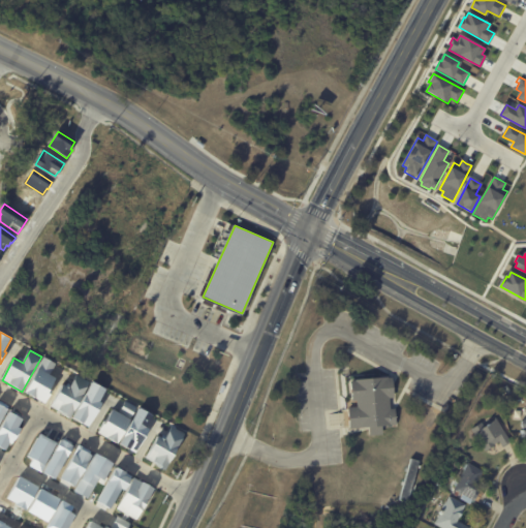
[(57,364),(45,358),(27,393),(42,401),(55,378),(51,376),(57,364)]
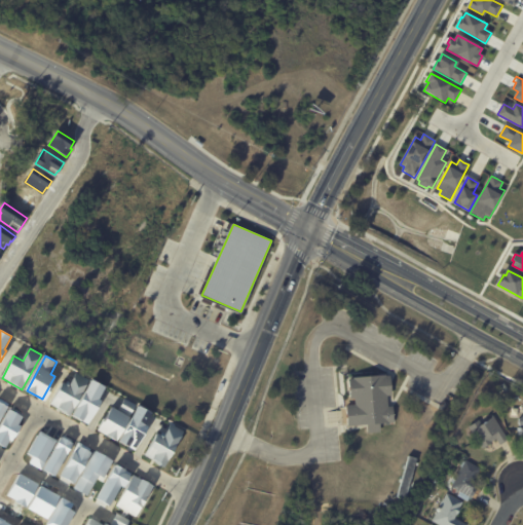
[(78,373),(89,379),(70,414),(53,405),(65,382),(71,385),(78,373)]
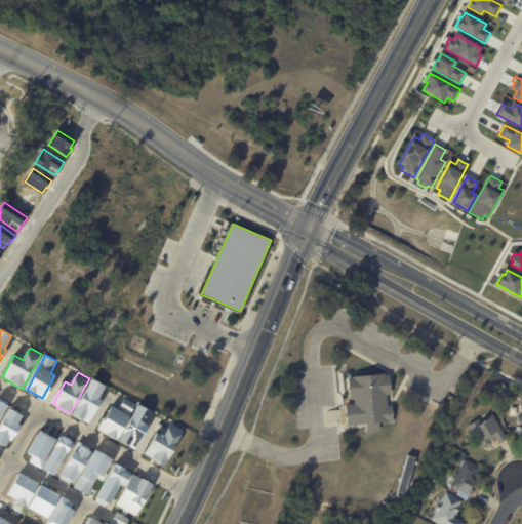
[(392,375),(393,395),(389,396),(390,406),(394,406),(396,421),(382,422),(382,432),(368,433),(368,424),(349,426),(347,405),(356,404),(356,398),(351,398),(350,378),(354,378),(354,377),(387,374),(387,375),(392,375)]
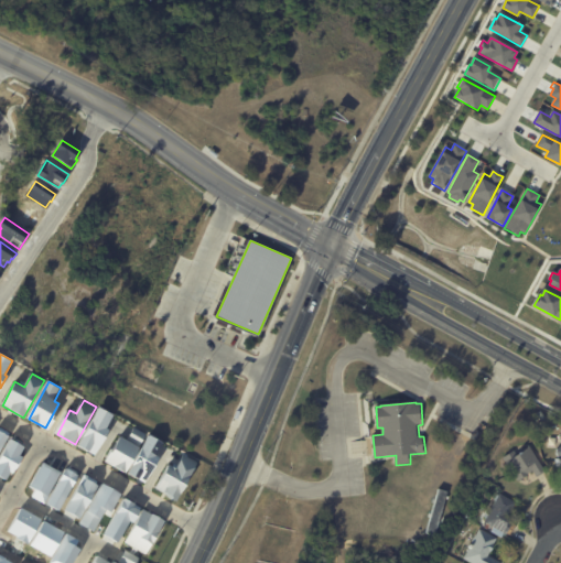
[(99,408),(114,415),(106,430),(108,431),(95,455),(78,446),(99,408)]
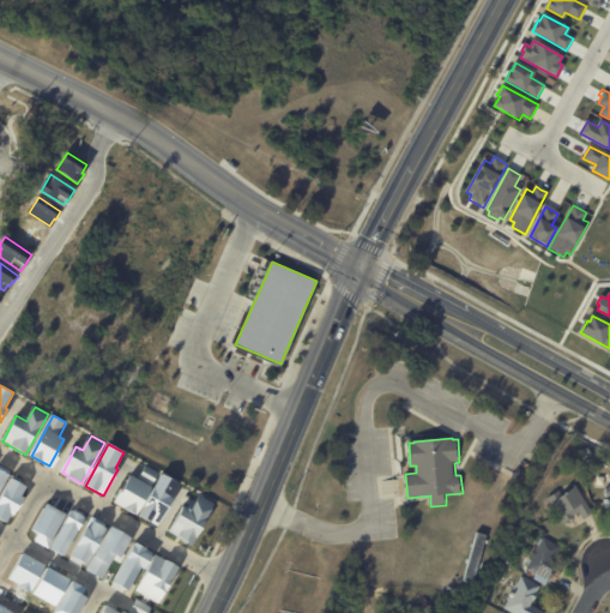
[(591,448),(596,456),(592,458),(586,451),(591,448)]
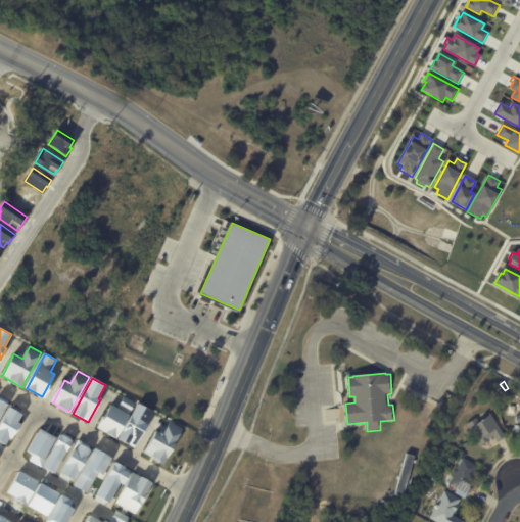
[(125,397),(136,404),(117,437),(97,427),(109,405),(119,410),(125,397)]
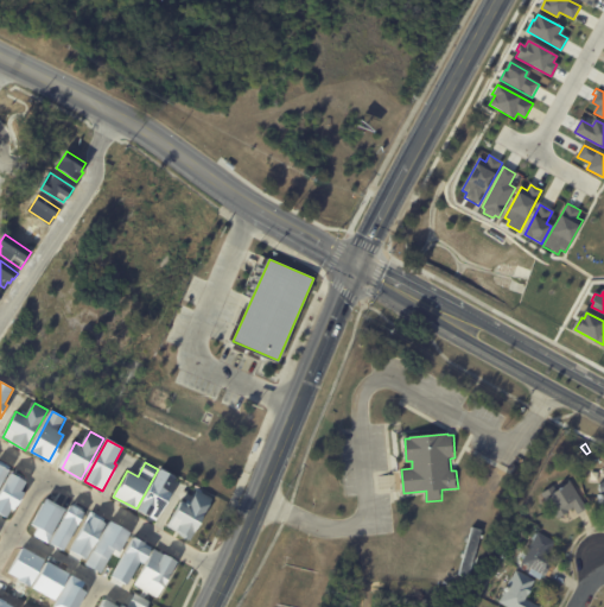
[(17,472),(0,500),(0,470),(4,465),(17,472)]
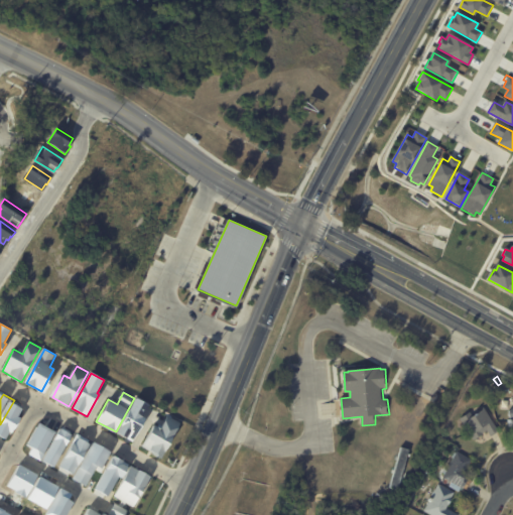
[(138,399),(150,406),(144,418),(146,419),(134,442),(119,433),(138,399)]
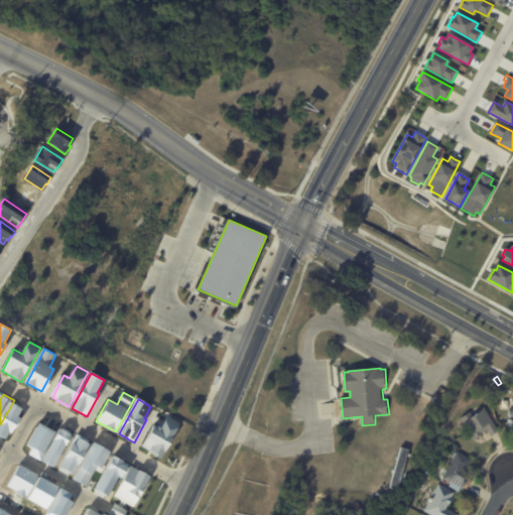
[(29,409),(11,441),(0,435),(19,402),(29,409)]
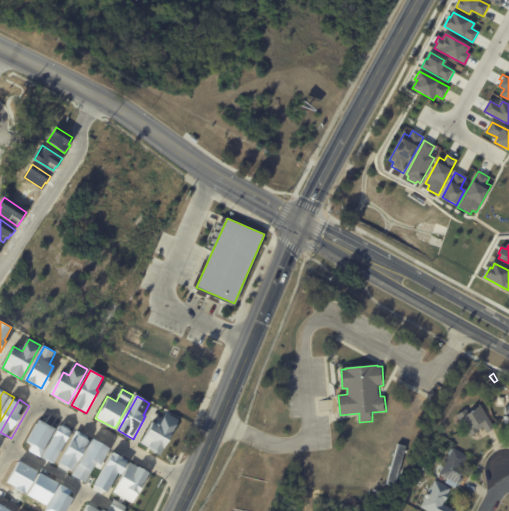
[(496,429),(487,435),(483,430),(472,437),(459,416),(469,409),(471,413),(483,405),(497,429),(496,429)]
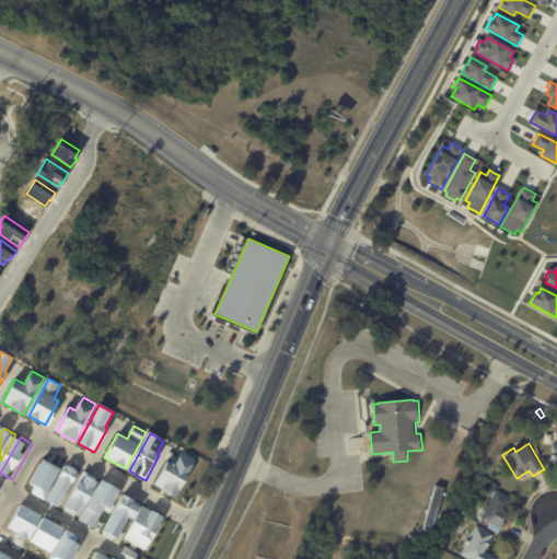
[(185,453),(197,459),(176,497),(154,485),(167,461),(177,466),(185,453)]
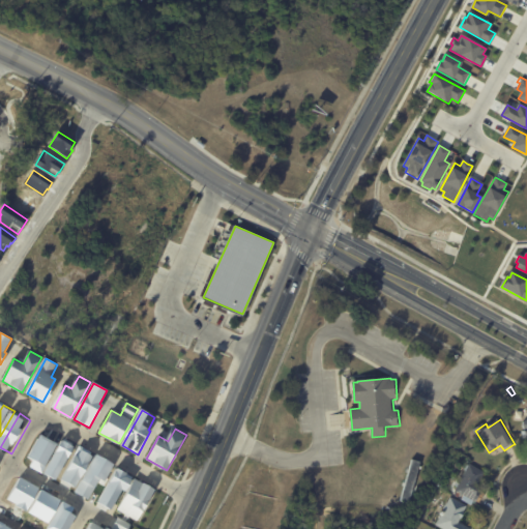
[(36,436),(54,445),(42,466),(25,456),(36,436)]
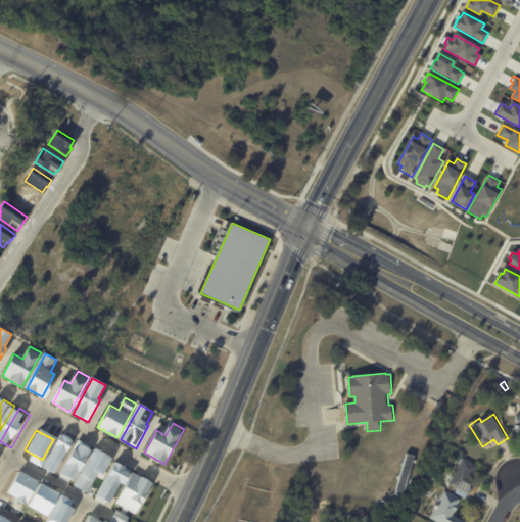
[(74,438),(55,472),(44,466),(62,432),(74,438)]
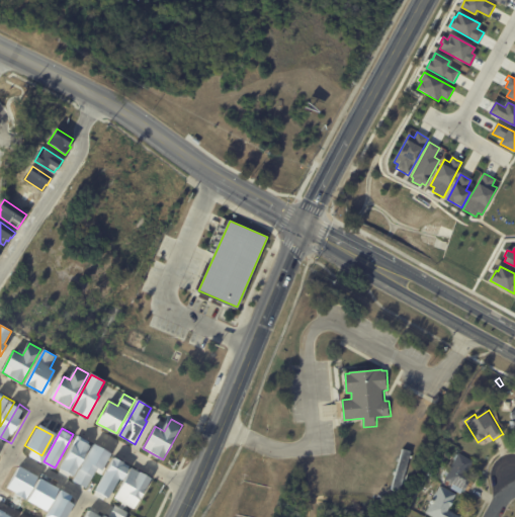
[(90,444),(72,478),(61,471),(79,438),(90,444)]
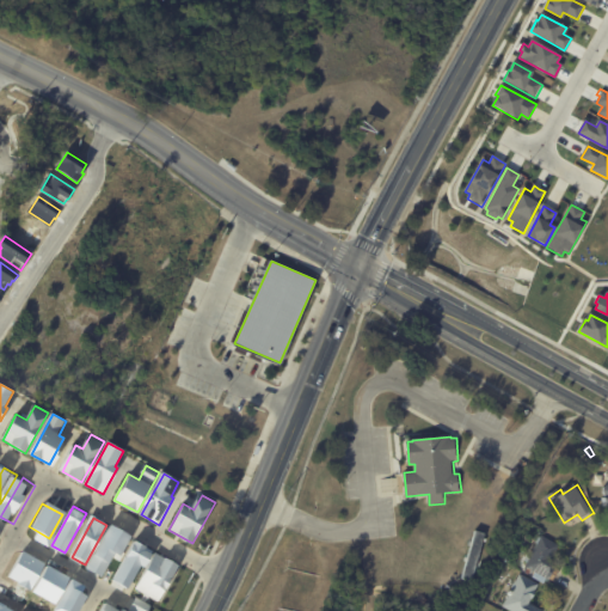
[(128,536),(105,575),(92,568),(115,529),(128,536)]
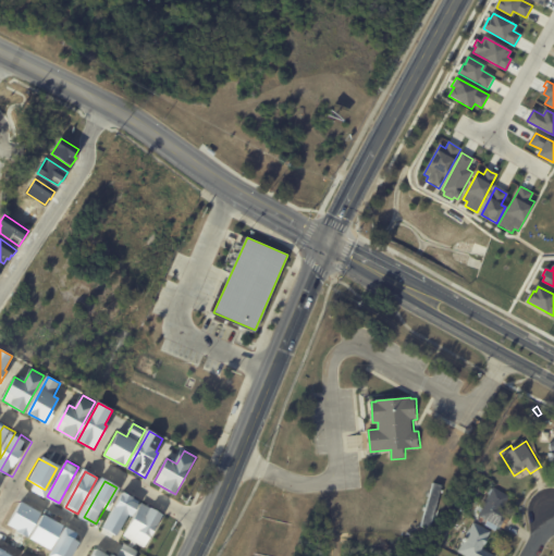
[(506,505),(505,506),(509,508),(508,510),(509,510),(506,515),(507,515),(501,528),(499,527),(496,530),(487,524),(489,520),(485,518),(483,523),(480,521),(482,517),(480,515),(491,495),(489,494),(493,487),(511,497),(506,505)]
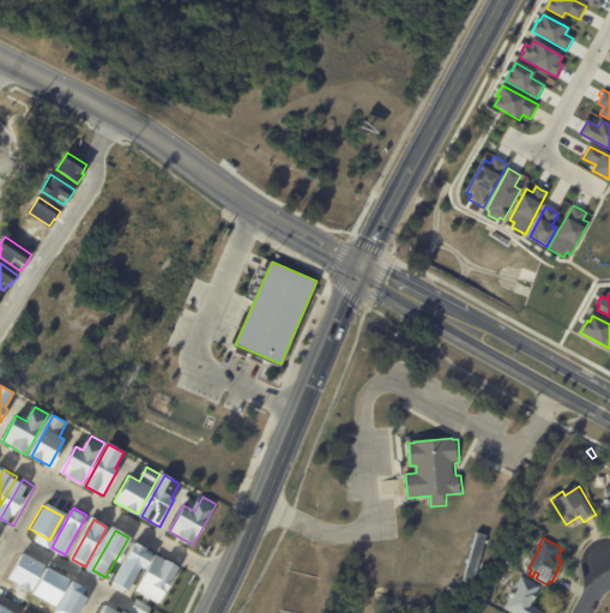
[(151,551),(128,590),(115,582),(138,544),(151,551)]
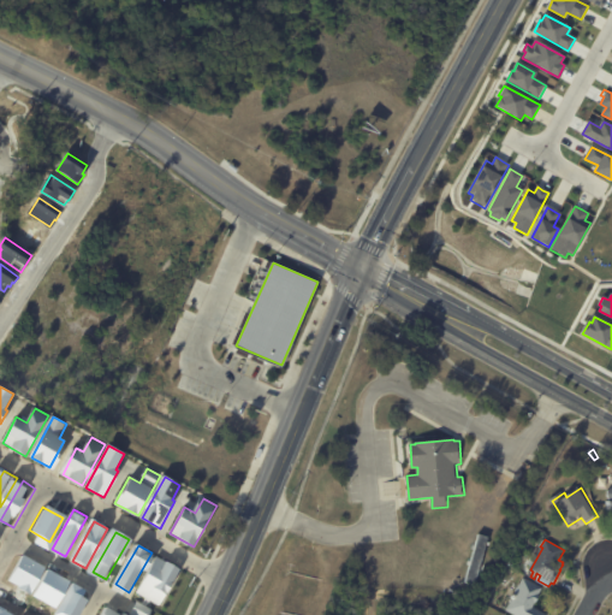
[(22,556),(9,579),(19,586),(18,589),(28,595),(43,568),(22,556)]
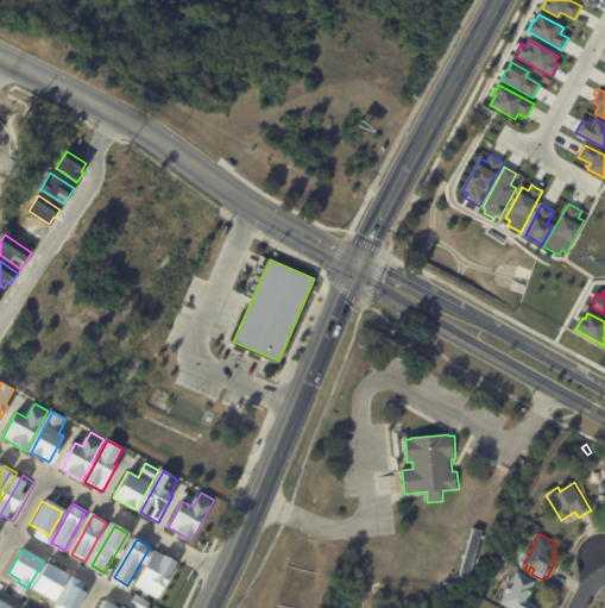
[(156,551),(178,563),(158,599),(136,585),(156,551)]
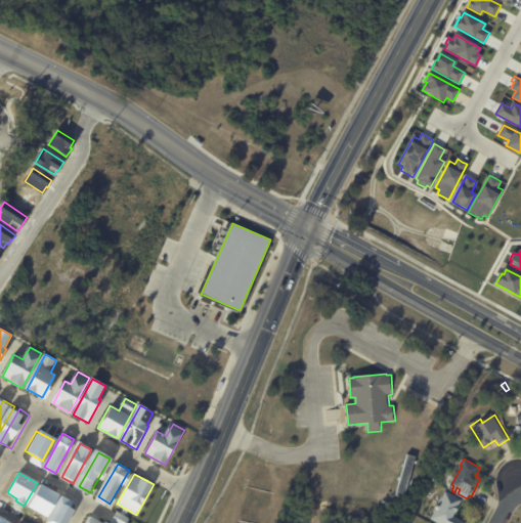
[(40,485),(57,494),(45,517),(28,508),(40,485)]
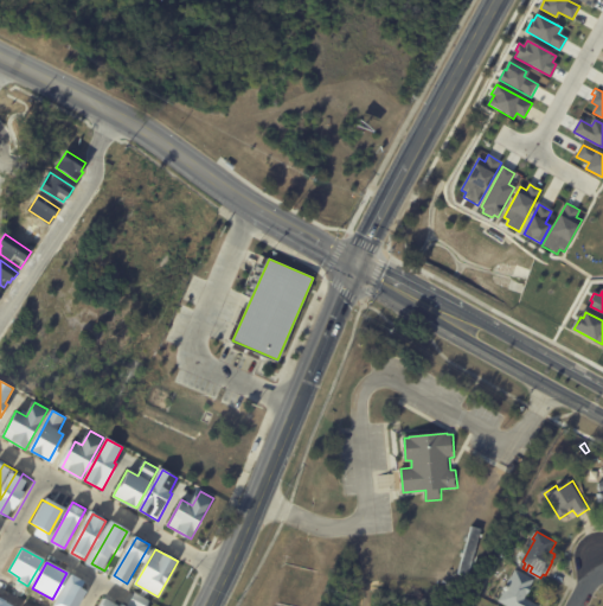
[(527,597),(526,600),(538,605),(507,605),(501,603),(518,571),(537,580),(527,597)]
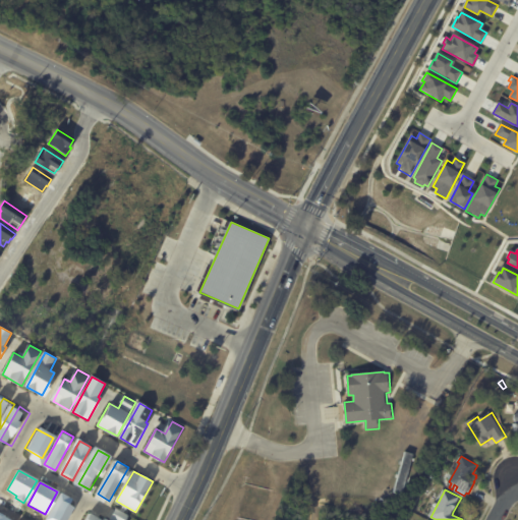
[(47,519),(61,494),(72,500),(69,505),(75,508),(68,519),(47,519)]
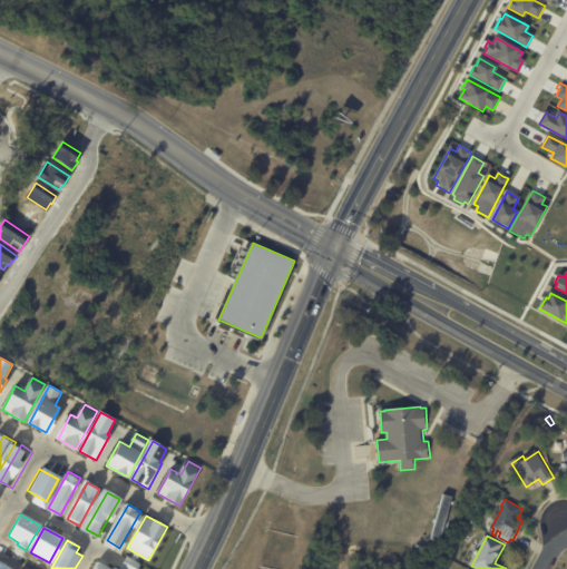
[(128,557),(142,563),(139,568),(121,568),(125,562),(128,557)]
